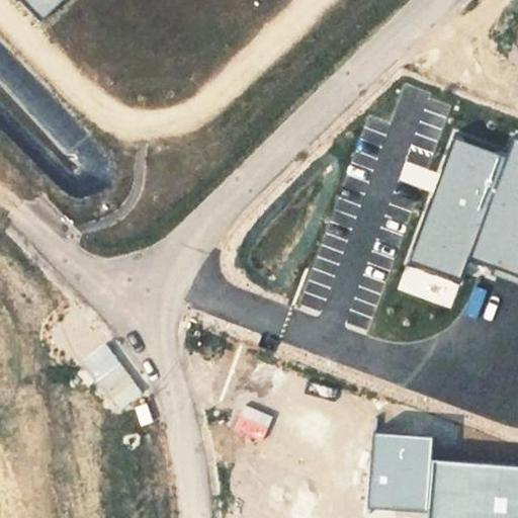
[(20,0),(40,20),(62,0),(20,0)]
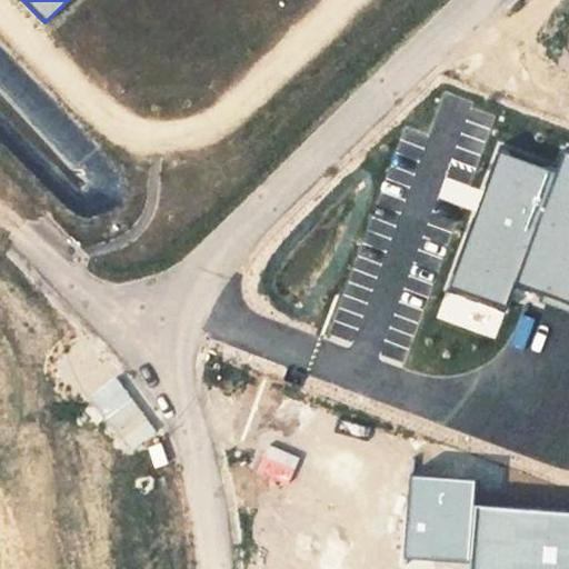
[(568,307),(568,152),(567,152),(517,288),(568,307)]
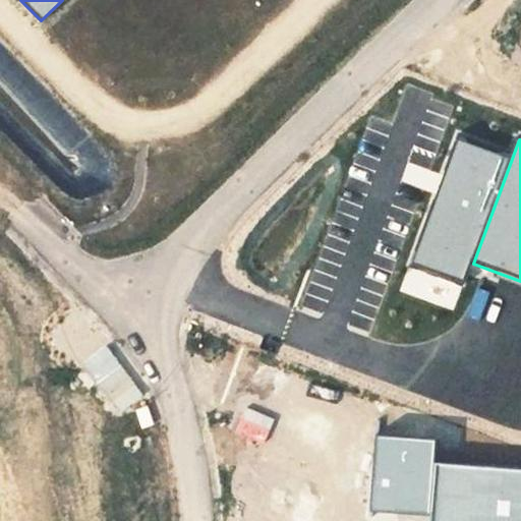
[(509,159),(458,140),(413,263),(464,282),(509,159)]
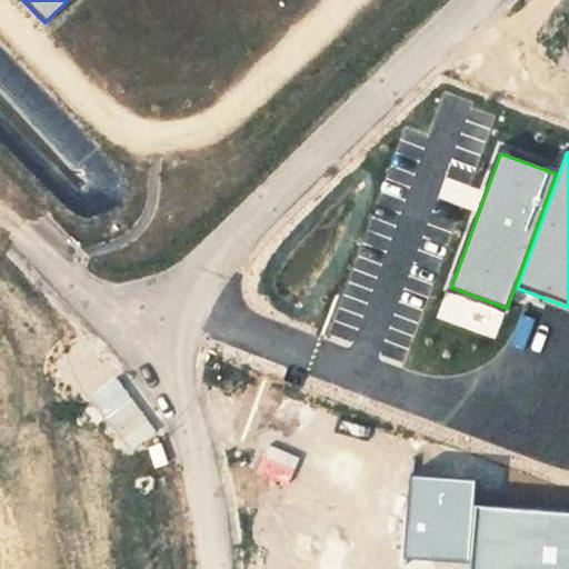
[(475,481),(409,477),(403,559),(468,563),(475,481)]
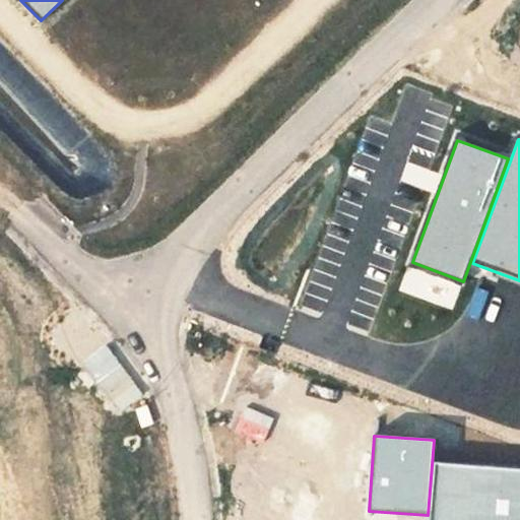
[(519,519),(519,470),(436,464),(431,519),(519,519)]
